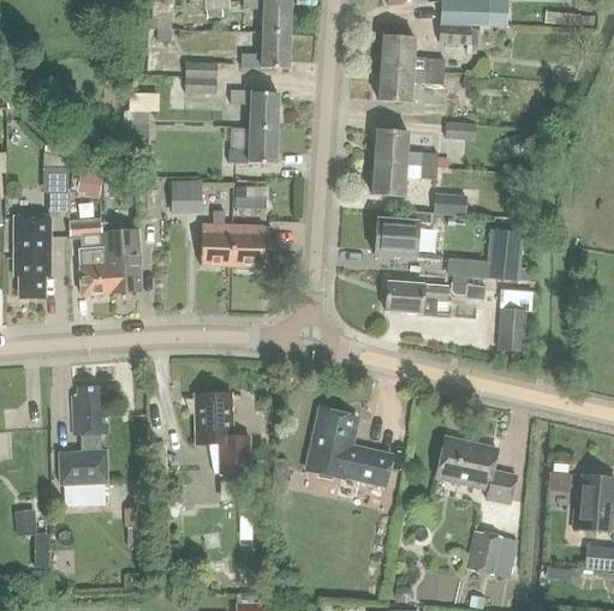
[(489,25),(489,21),(489,0),(441,0),(440,23),(489,25)]
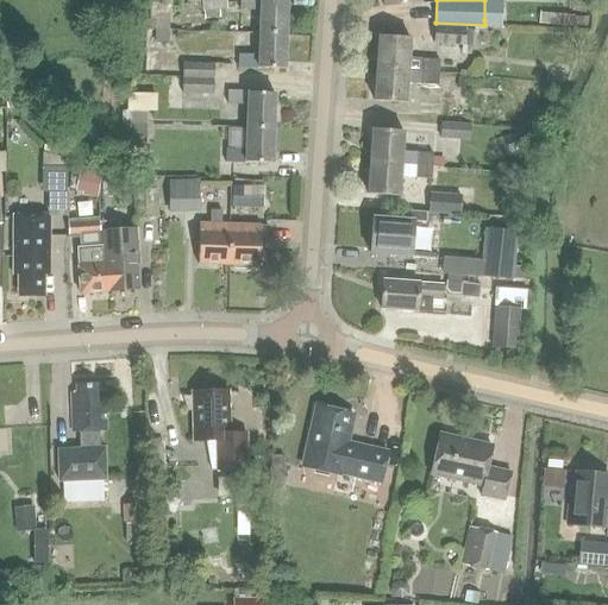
[(210,23),(207,50),(257,54),(259,27),(210,23)]
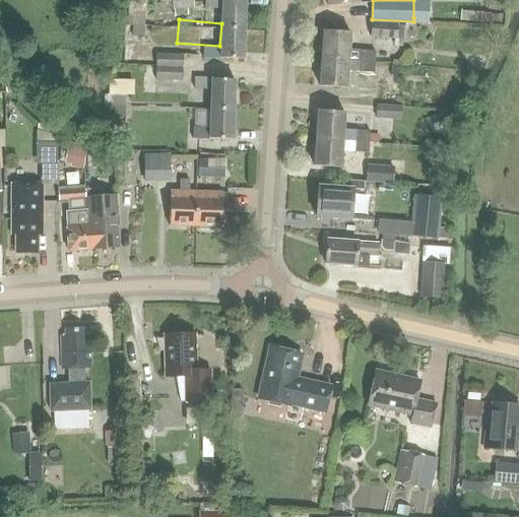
[(398,23),(398,21),(372,20),(372,36),(404,38),(404,23),(398,23)]
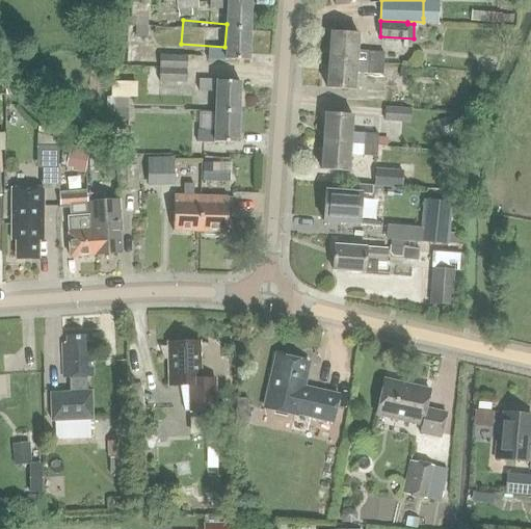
[(333,29),(330,58),(383,61),(385,51),(359,49),(360,31),(333,29)]
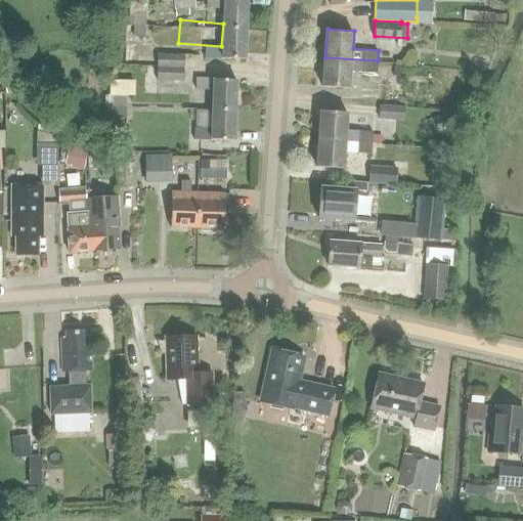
[(178,43),(176,64),(219,69),(221,46),(178,43)]
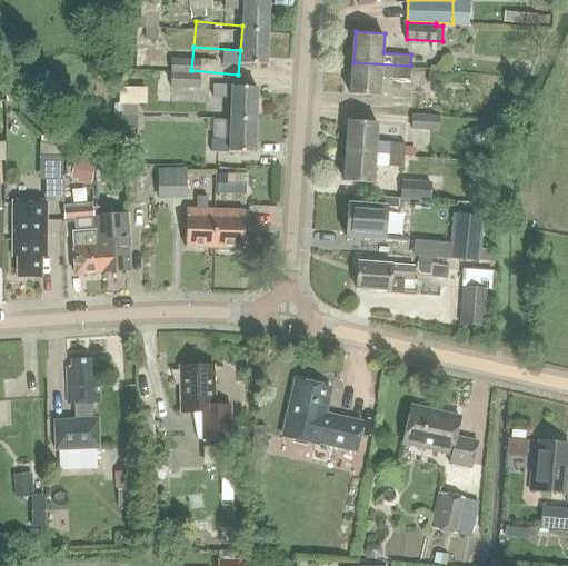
[(410,66),(354,62),(351,92),(380,95),(381,77),(409,78),(410,66)]
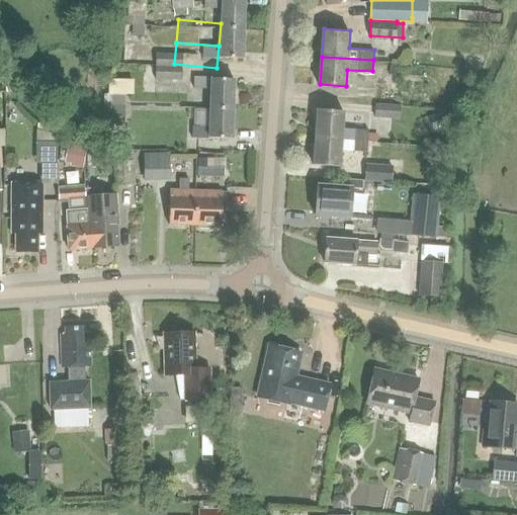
[(174,64),(172,86),(214,89),(217,68),(174,64)]
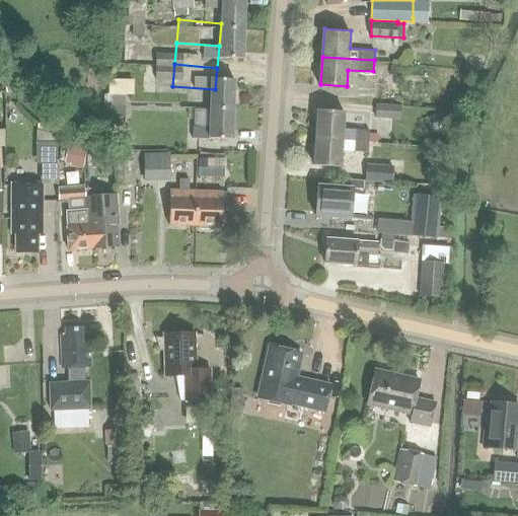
[(114,89),(138,89),(137,73),(113,74),(114,89)]
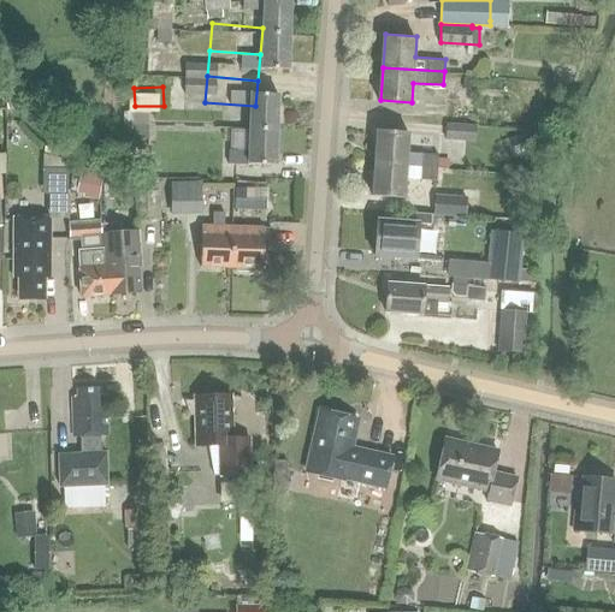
[(205,102),(202,128),(253,132),(255,106),(205,102)]
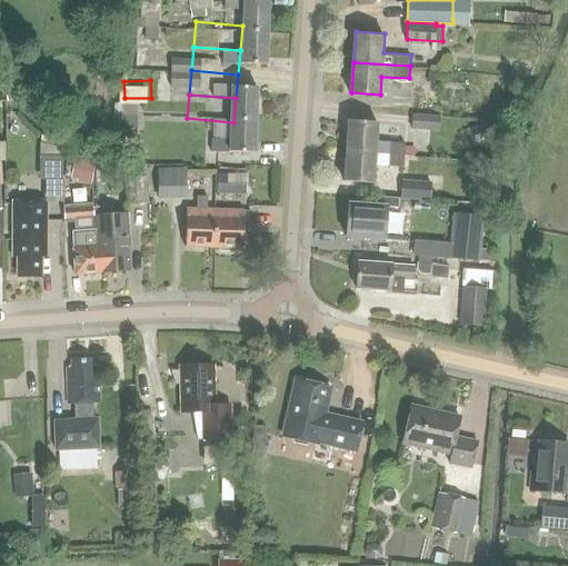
[(439,129),(440,113),(414,112),(412,128),(439,129)]
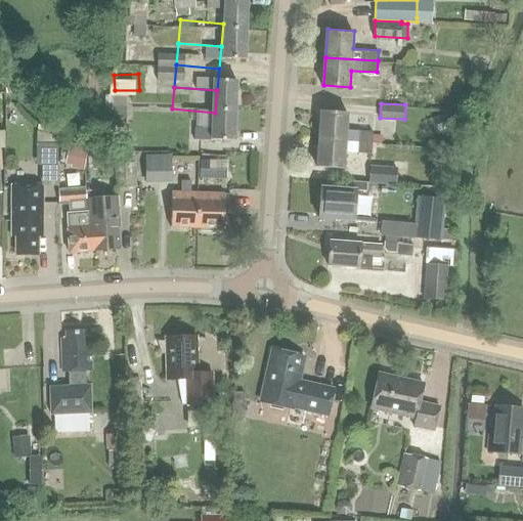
[(172,109),(170,132),(214,135),(215,113),(172,109)]
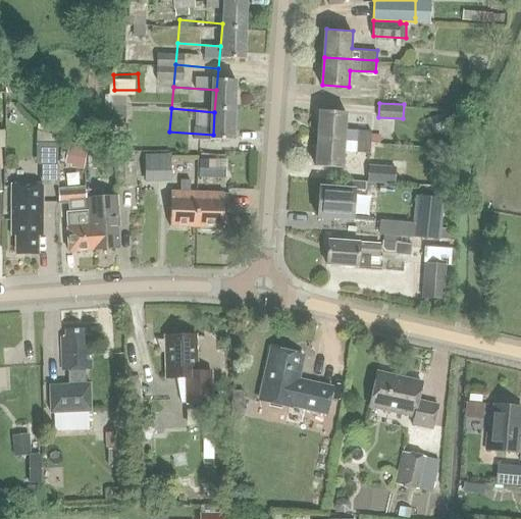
[(320,109),(318,137),(370,141),(371,131),(346,128),(348,111),(320,109)]
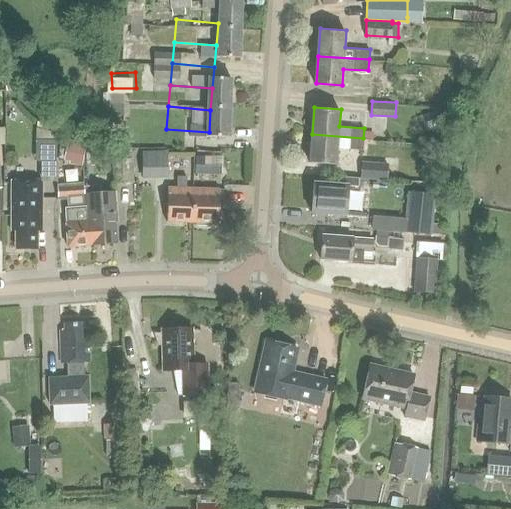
[(42,133),(44,171),(60,170),(58,132),(42,133)]
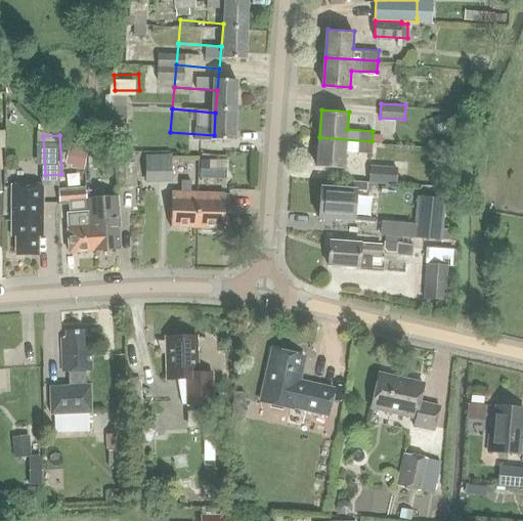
[(372,141),(319,137),(317,165),(344,167),(346,150),(371,153),(372,141)]
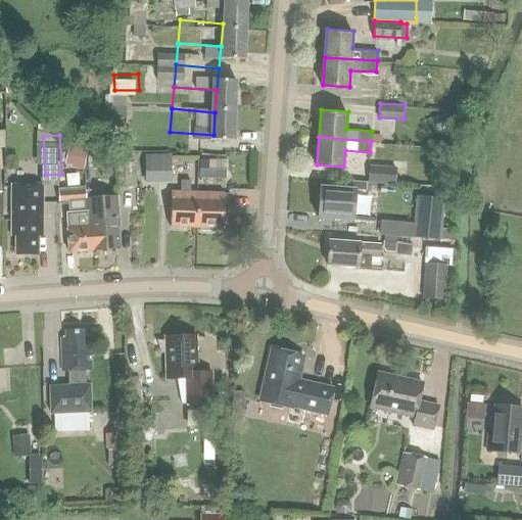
[(70,161),(90,162),(91,143),(72,143),(70,161)]
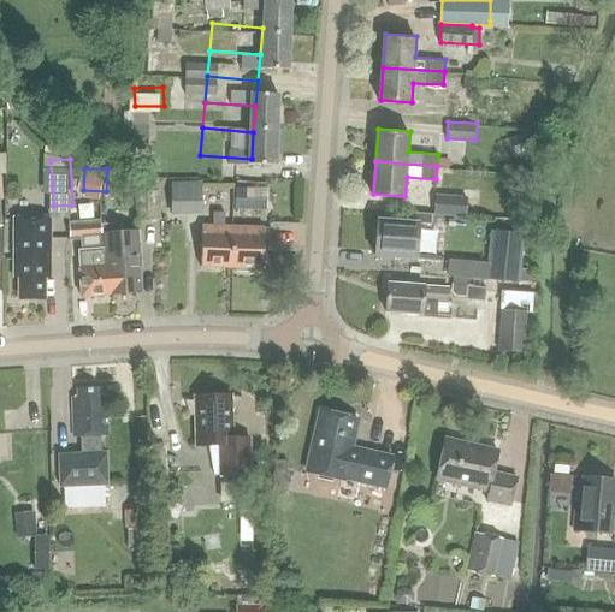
[(202,214),(202,179),(171,179),(171,214),(202,214)]
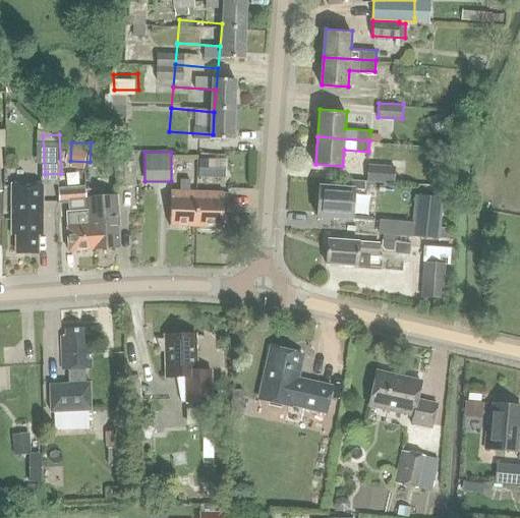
[(215,157),(198,157),(198,175),(215,175),(215,157)]
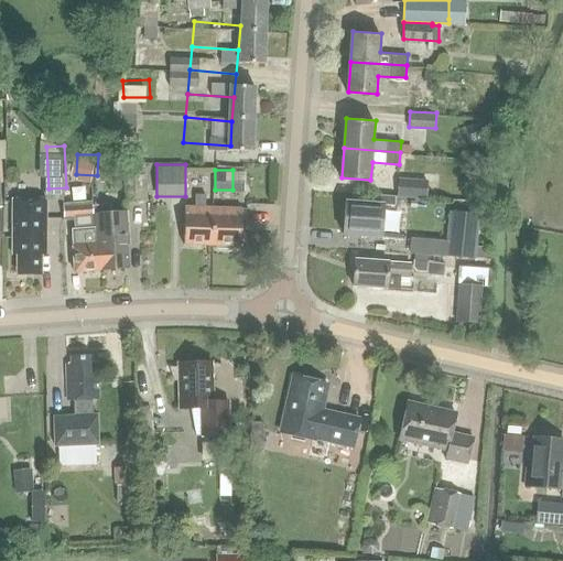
[(147,194),(147,173),(123,173),(123,194),(147,194)]
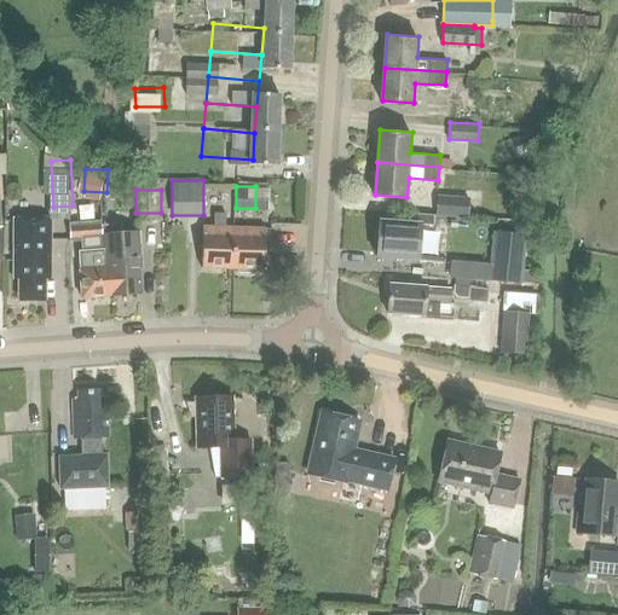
[(468,216),(469,196),(438,193),(437,214),(468,216)]
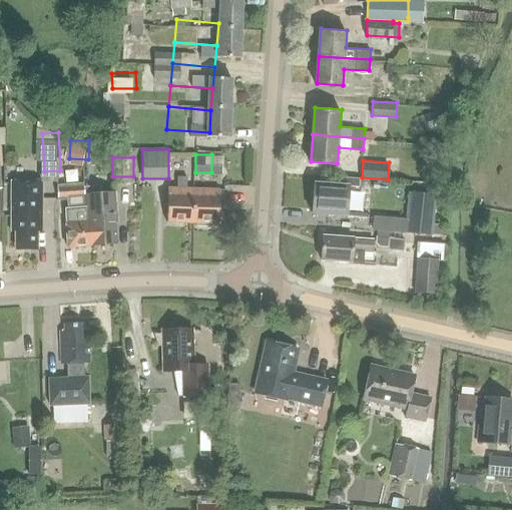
[(194,220),(195,186),(187,186),(187,175),(177,175),(177,186),(169,186),(168,219),(194,220)]
